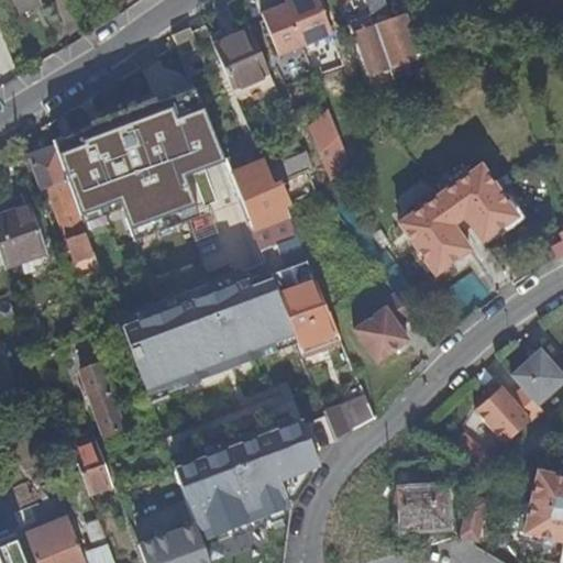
[(46,4),(45,0),(29,0),(19,4),(22,14),(46,4)]
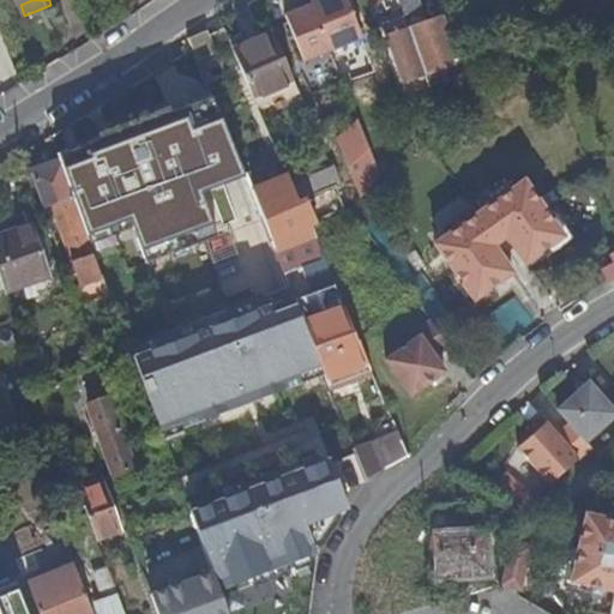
[(305,59),(363,35),(349,0),(311,0),(313,2),(287,13),(305,59)]
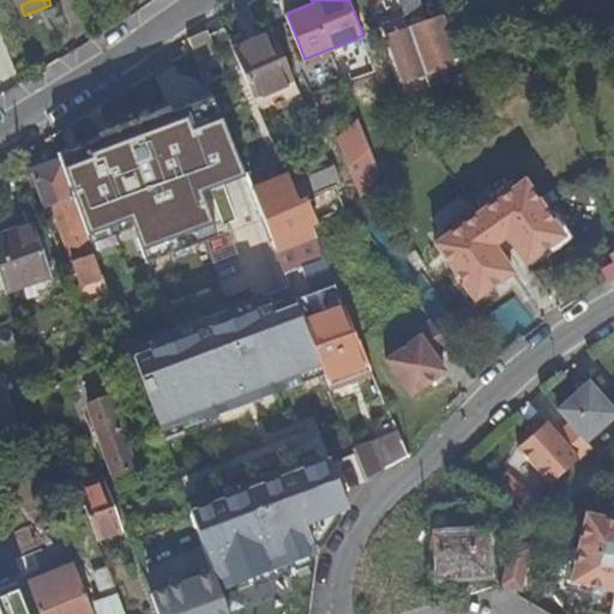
[(411,37),(425,73),(459,61),(444,17),(427,22),(419,0),(399,0),(410,29),(409,30),(411,37)]
